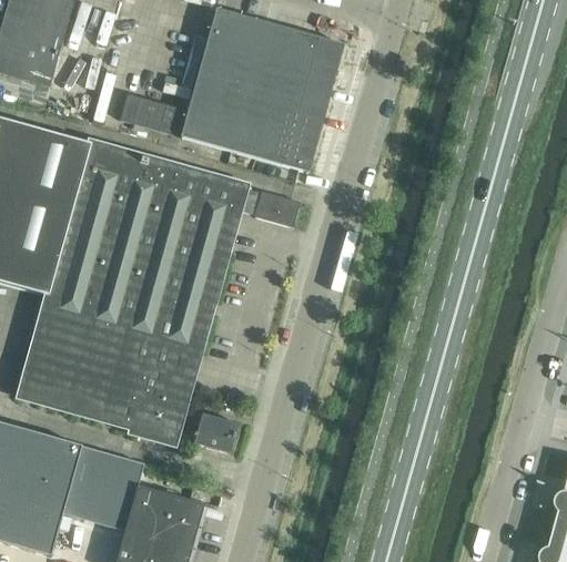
[(10,0),(0,36),(0,69),(50,83),(72,0),(10,0)]
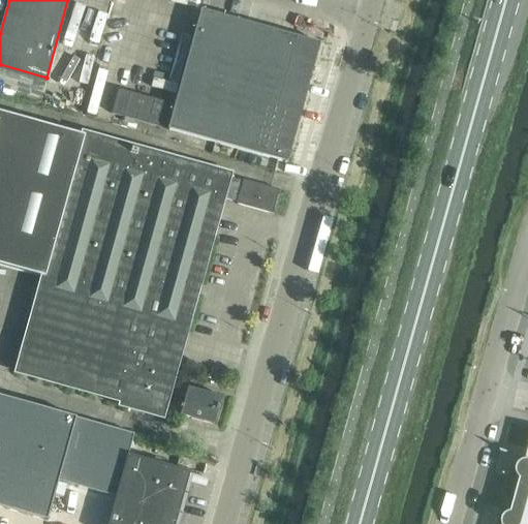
[(168,125),(287,158),(321,39),(202,6),(168,125)]
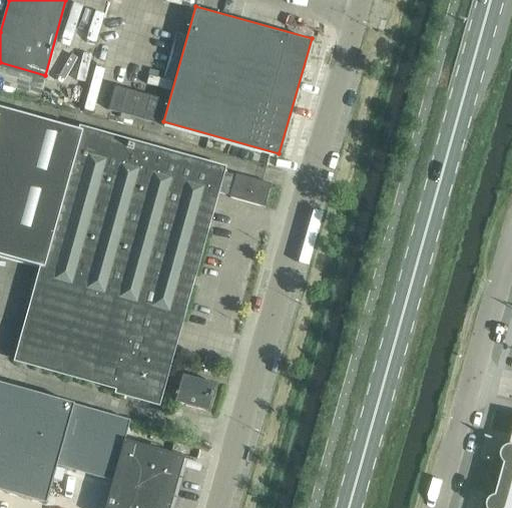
[(115,83),(109,106),(155,119),(161,96),(115,83)]
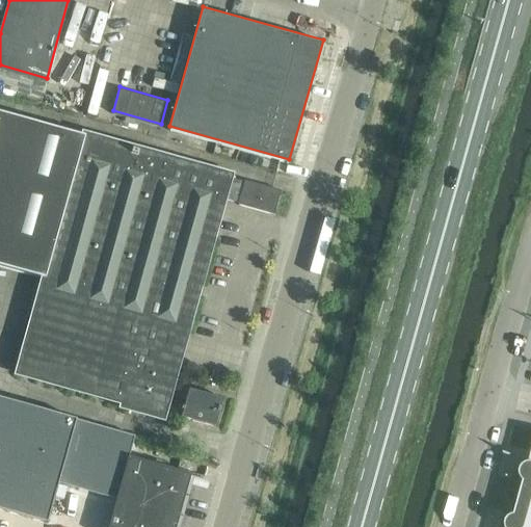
[(230,173),(0,108),(0,262),(46,275),(20,367),(17,366),(16,367),(164,409),(179,356),(183,357),(183,354),(158,347),(164,322),(186,328),(223,194),(239,200),(239,201),(275,211),(282,187),(245,177),(245,179),(235,176),(236,173),(230,172),(230,173)]
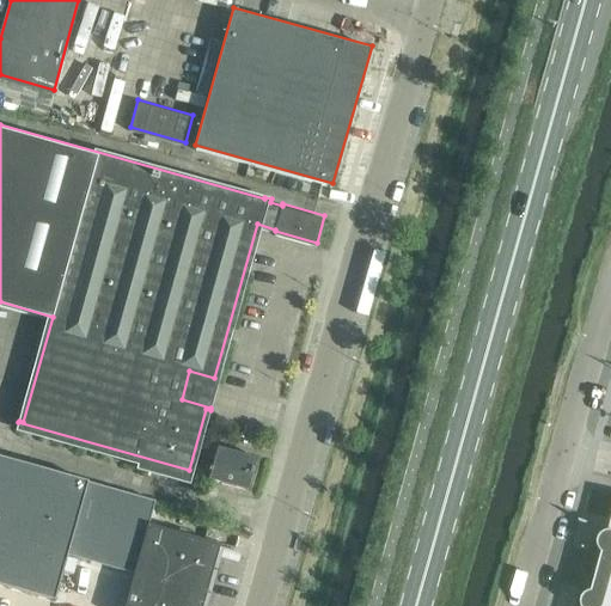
[(257,454),(218,444),(209,476),(249,487),(257,454)]
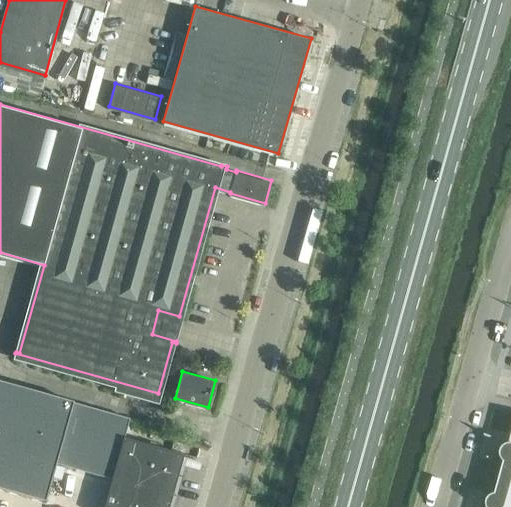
[(0,378),(0,486),(46,499),(59,453),(115,469),(119,456),(124,436),(130,417),(130,415),(75,399),(0,378)]
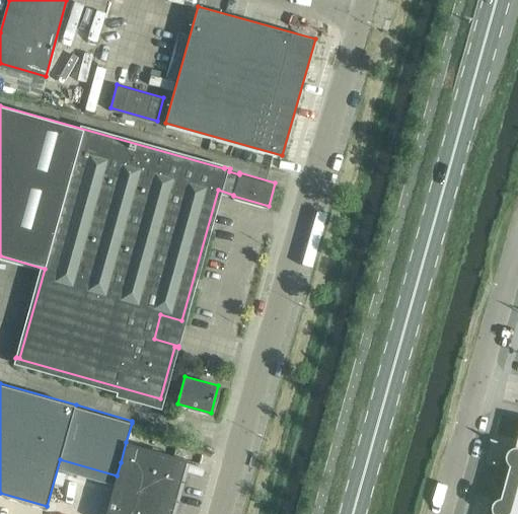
[(126,442),(121,462),(180,480),(187,459),(126,442)]
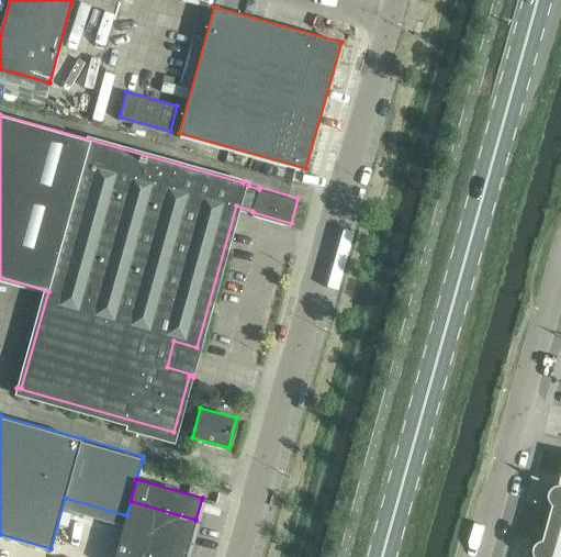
[(537,555),(539,556),(560,556),(560,486),(557,487),(552,491),(552,498),(554,503),(557,504),(547,539),(545,539),(539,543),(537,548),(537,555)]
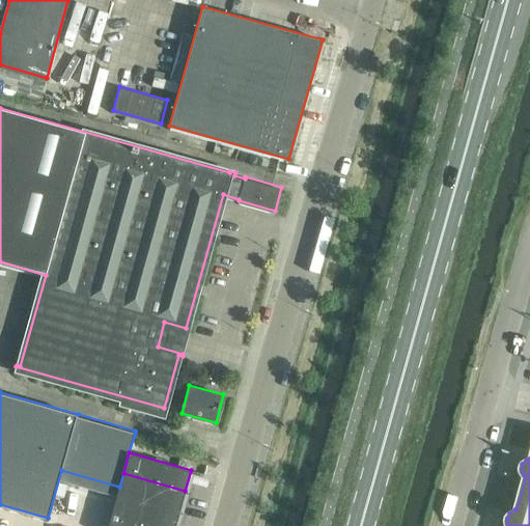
[(119,487),(117,494),(179,510),(185,491),(123,473),(119,487)]
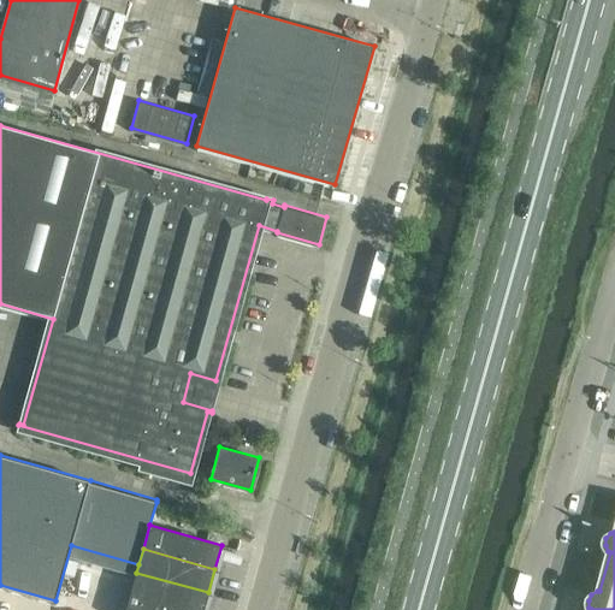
[(136,573),(130,596),(179,609),(202,609),(208,592),(136,573)]
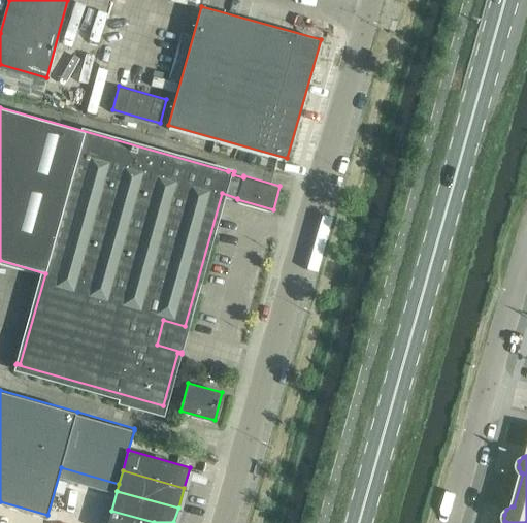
[(154,522),(111,511),(107,522),(154,522)]
